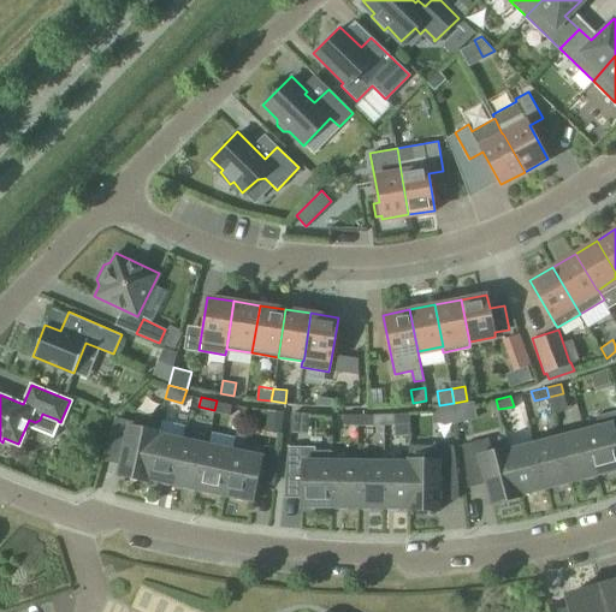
[(231,403),(217,400),(214,410),(229,414),(231,403)]
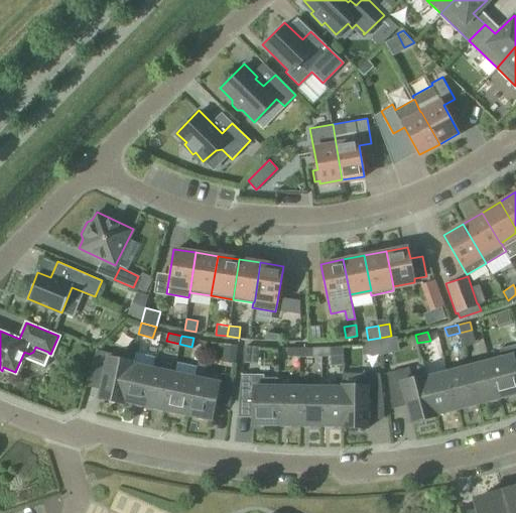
[(500,356),(488,359),(498,397),(515,391),(515,342),(498,347),(500,356)]
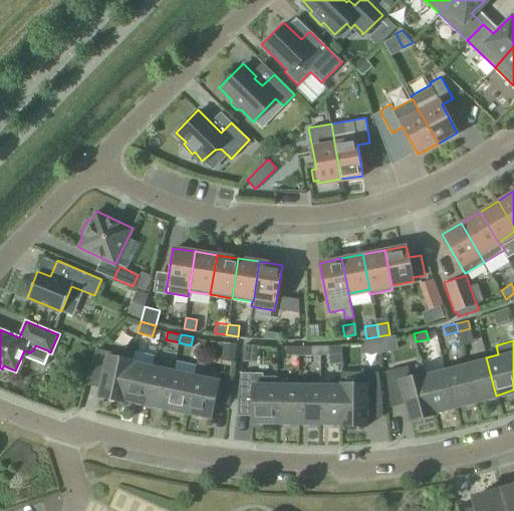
[(234,360),(236,342),(223,341),(220,359),(234,360)]
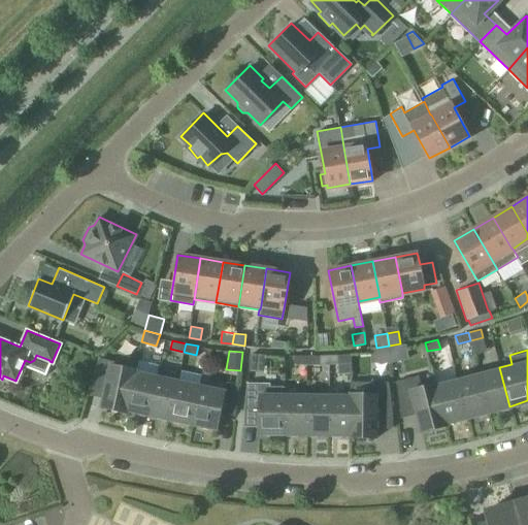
[(338,363),(351,361),(350,353),(337,354),(338,363)]
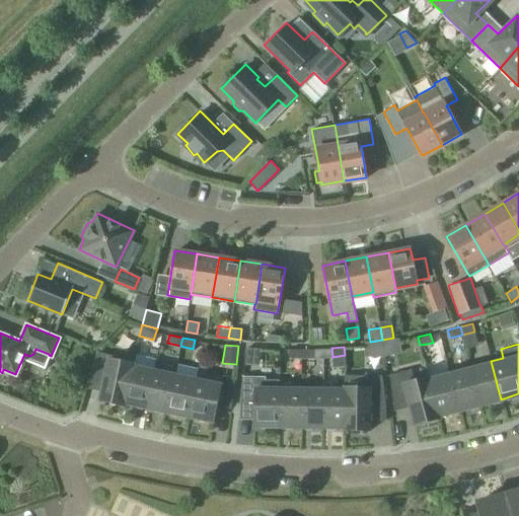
[(302,357),(302,348),(289,348),(289,357),(302,357)]
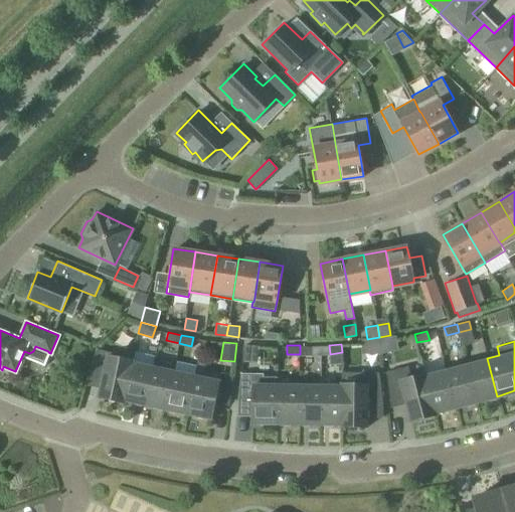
[(312,346),(300,345),(300,354),(312,355),(312,346)]
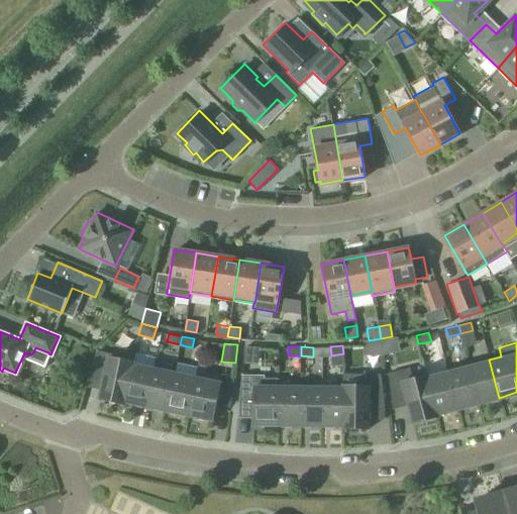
[(123,403),(124,401),(123,401),(130,368),(131,363),(99,355),(94,372),(103,373),(98,398),(123,403)]
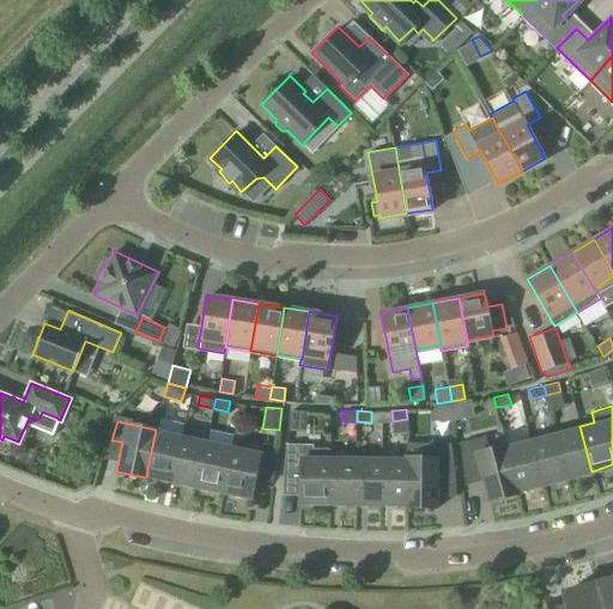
[(580,426),(556,432),(557,440),(566,477),(592,472),(580,426)]
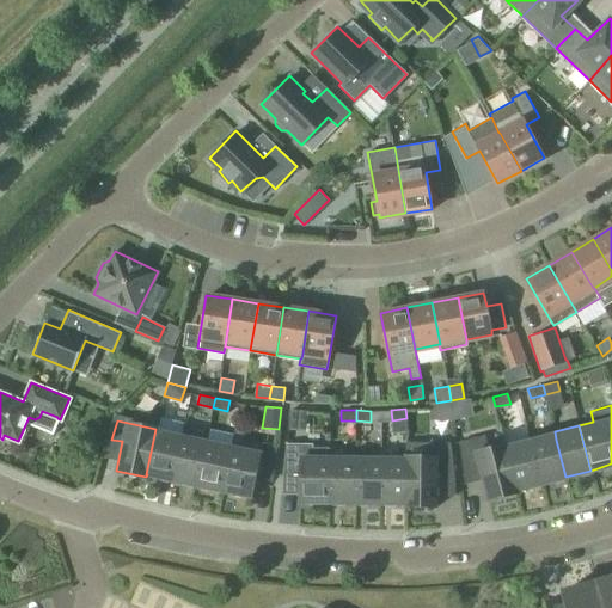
[(147,474),(171,479),(181,434),(155,429),(154,435),(146,474),(147,474)]
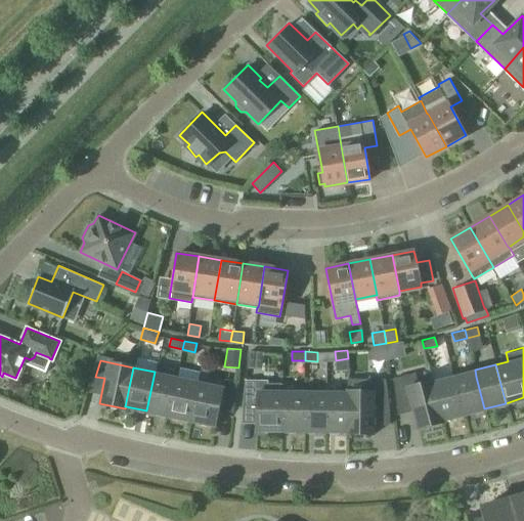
[(475,370),(453,376),(464,414),(484,408),(476,377),(475,370)]
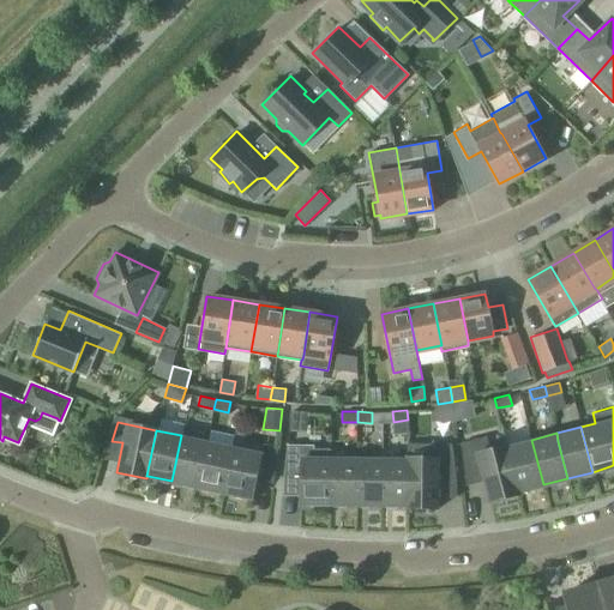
[(206,441),(181,435),(172,481),(197,487),(204,450),(206,441)]
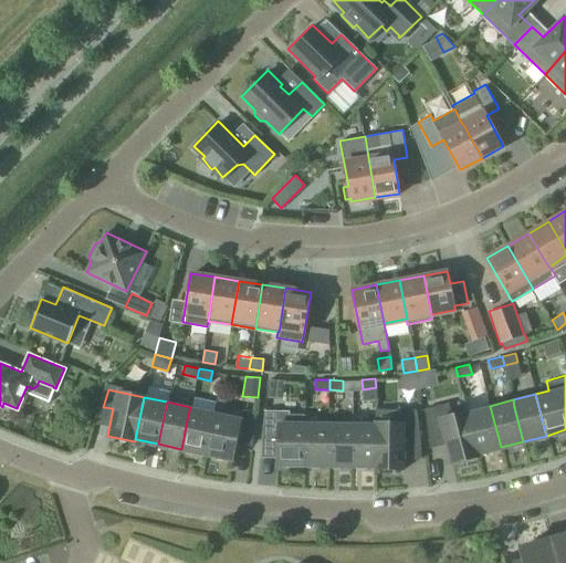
[(448,402),(425,408),(427,418),(429,444),(430,444),(446,439),(446,441),(451,462),(479,456),(479,452),(478,454),(468,417),(467,412),(451,416),(448,402)]
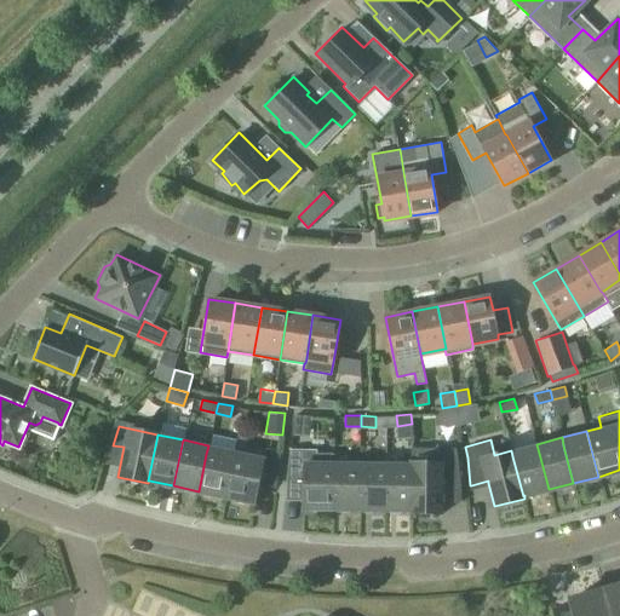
[(537,444),(511,450),(512,456),(523,496),(524,495),(549,489),(537,444)]
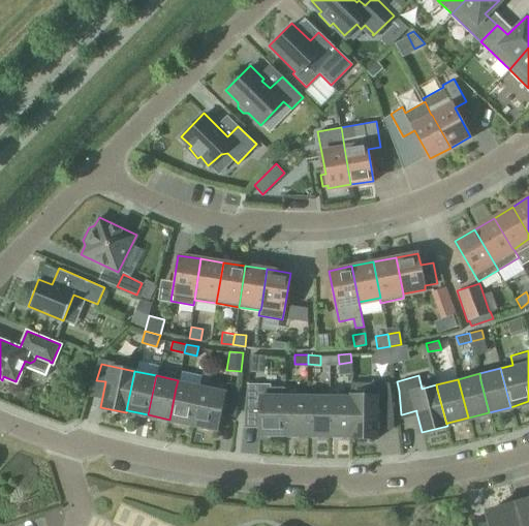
[(199,384),(178,380),(176,388),(169,420),(191,424),(199,384)]
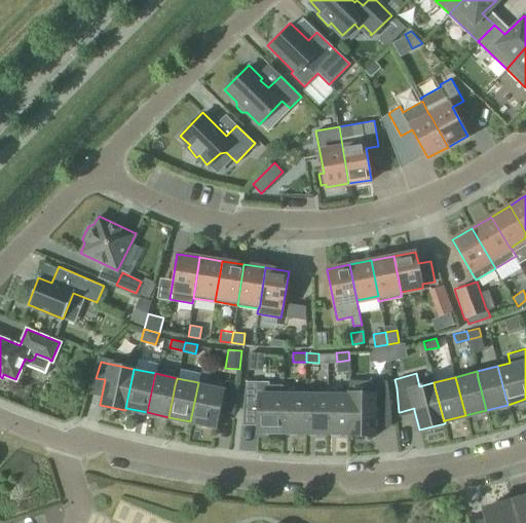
[(348,433),(347,433),(348,435),(374,435),(374,413),(388,413),(389,389),(388,389),(387,379),(364,379),(348,379),(348,386),(348,395),(349,395),(349,398),(348,433)]
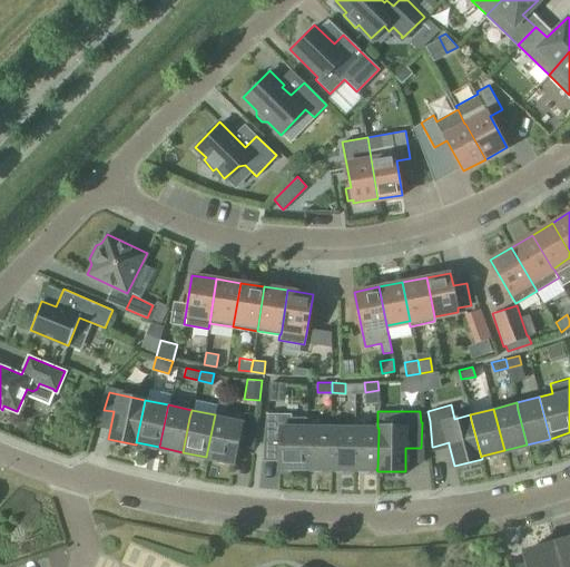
[(266,417),(263,443),(278,443),(278,468),(307,468),(307,427),(308,416),(291,416),(291,413),(266,412),(266,417)]
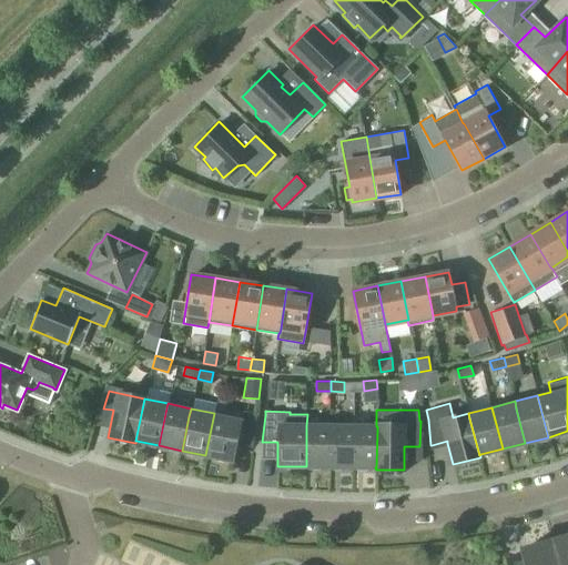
[(256,414),(242,413),(241,420),(217,414),(214,413),(205,455),(209,456),(233,461),(237,437),(253,441),(256,414)]
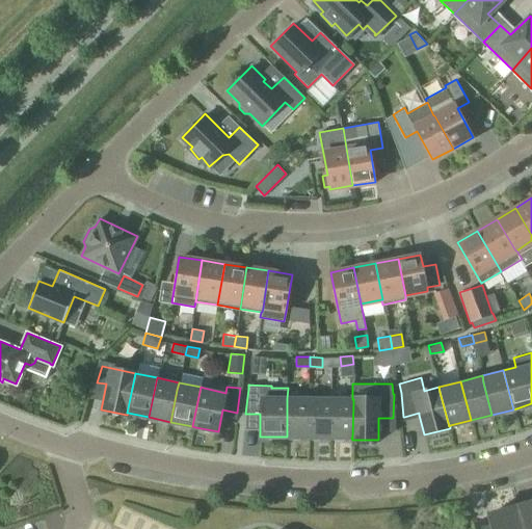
[(287,398),(287,437),(309,437),(310,398),(287,398)]
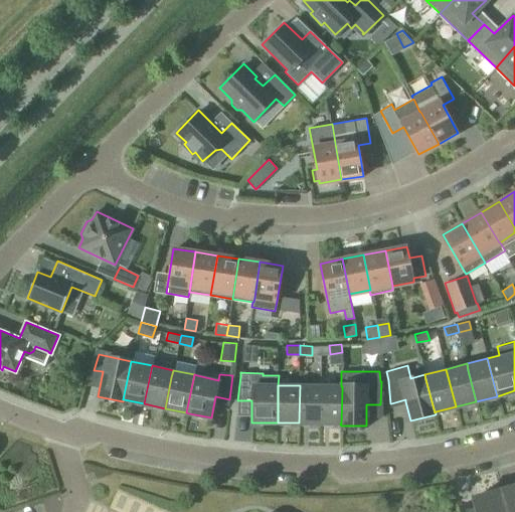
[(300,385),(299,422),(320,422),(321,386),(300,385)]
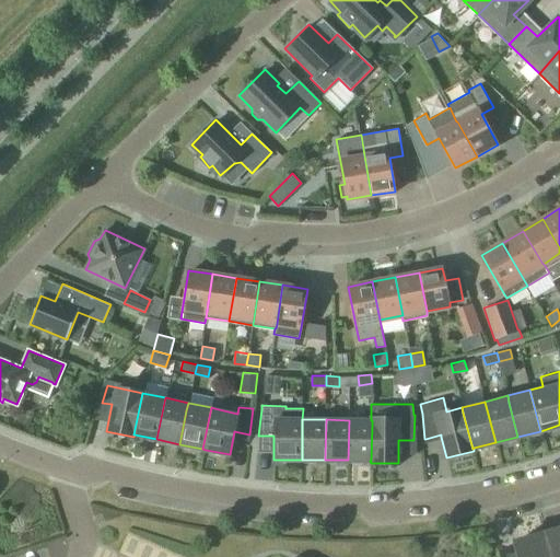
[(349,420),(348,460),(370,461),(371,461),(372,424),(372,420),(371,420),(349,420)]
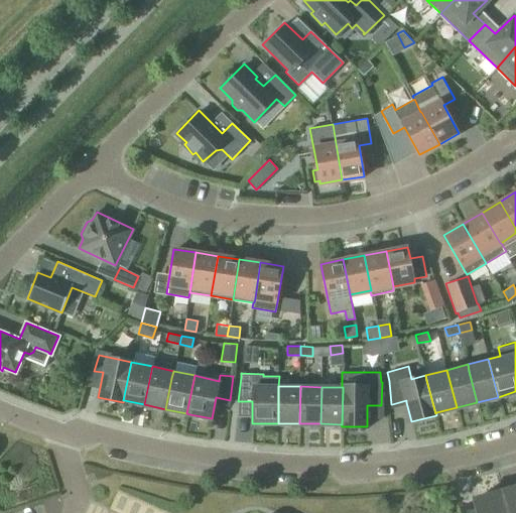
[(515,512),(515,486),(502,490),(508,512),(515,512)]
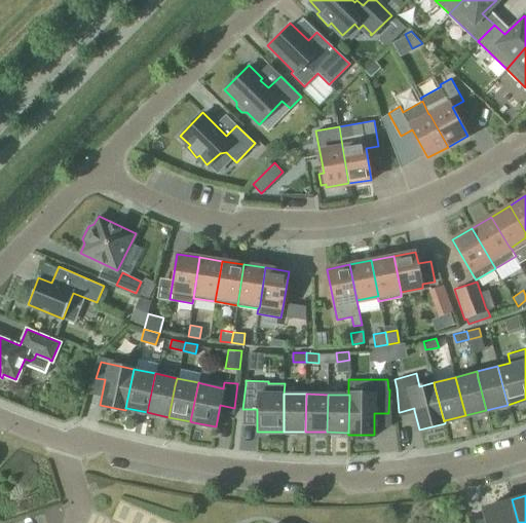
[(518,522),(512,499),(485,507),(489,522),(518,522)]
